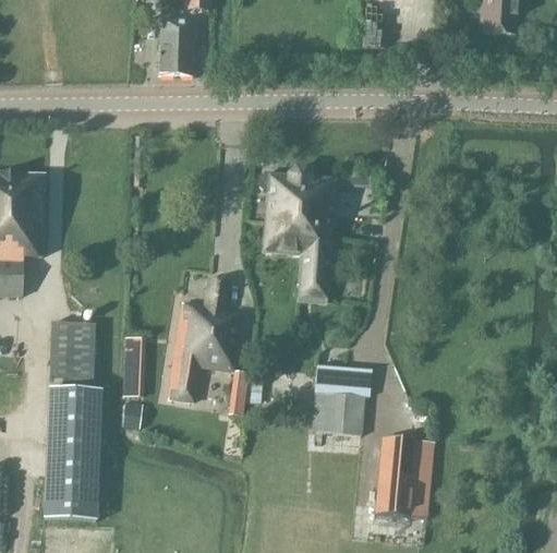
[(209,9),(209,0),(185,0),(185,8),(209,9)]
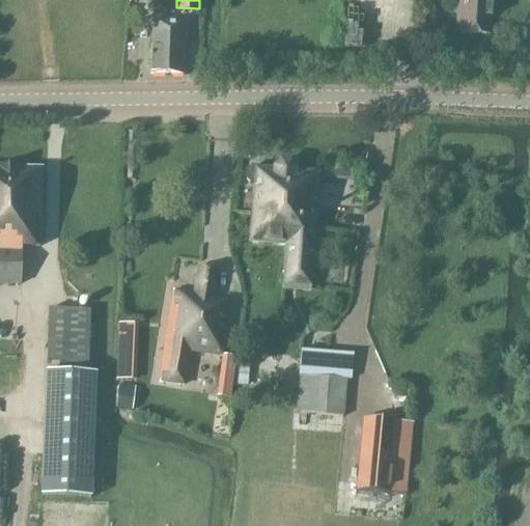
[(492,31),(494,0),(459,0),(457,29),(492,31)]
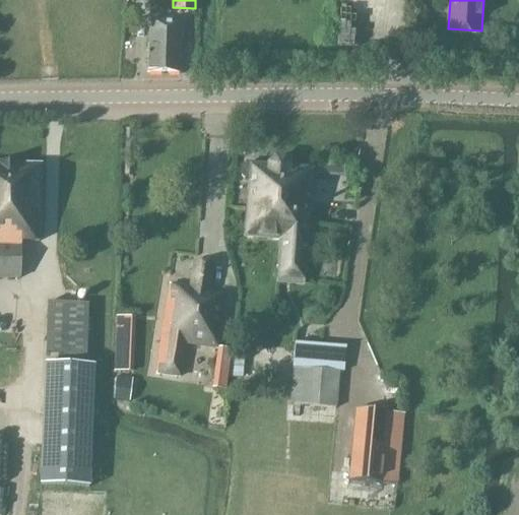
[(182,69),(183,15),(149,14),(147,68),(182,69)]
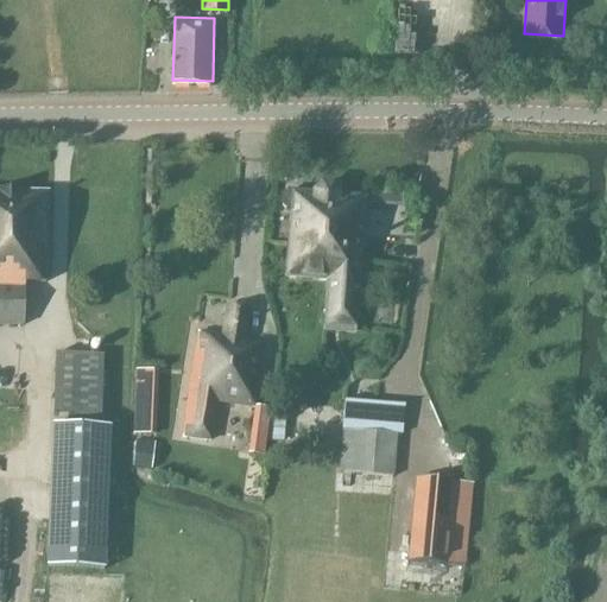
[(46,278),(50,187),(0,185),(0,282),(26,283),(26,278),(46,278)]
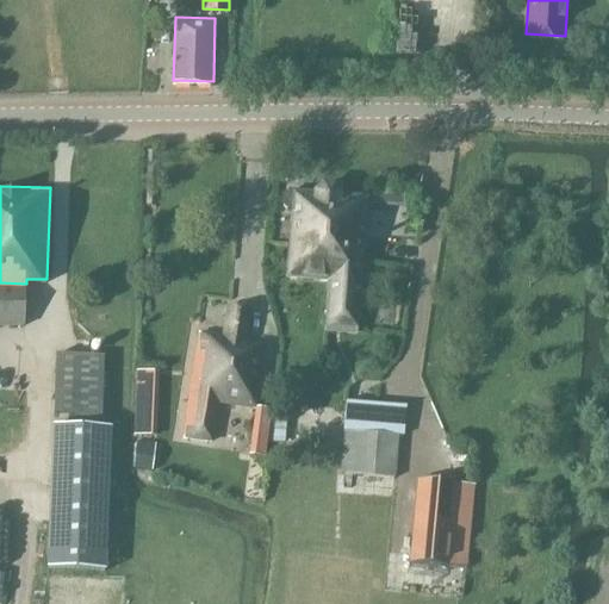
[(293,210),(291,235),(316,237),(315,242),(365,248),(368,193),(291,186),(291,188),(284,191),(284,201),(289,206),(289,210),(293,210)]
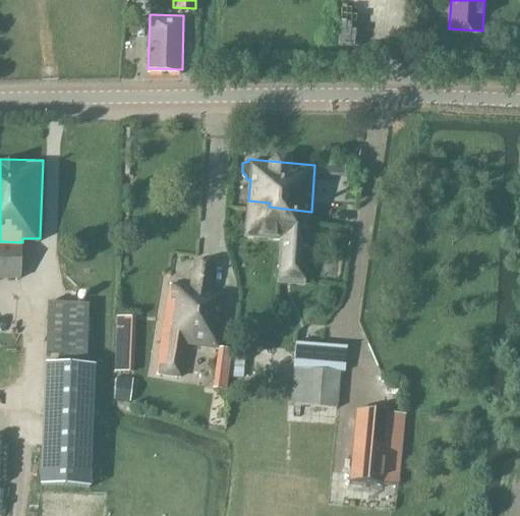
[(306,279),(311,212),(269,207),(270,203),(248,201),(245,235),(281,237),(278,277),(306,279)]
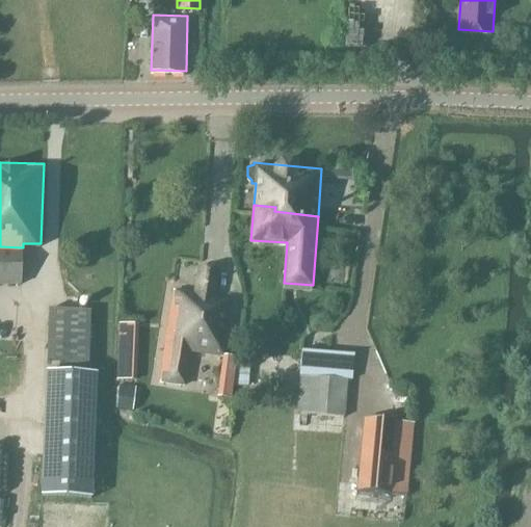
[(23,249),(23,247),(0,246),(0,281),(22,282),(23,249)]
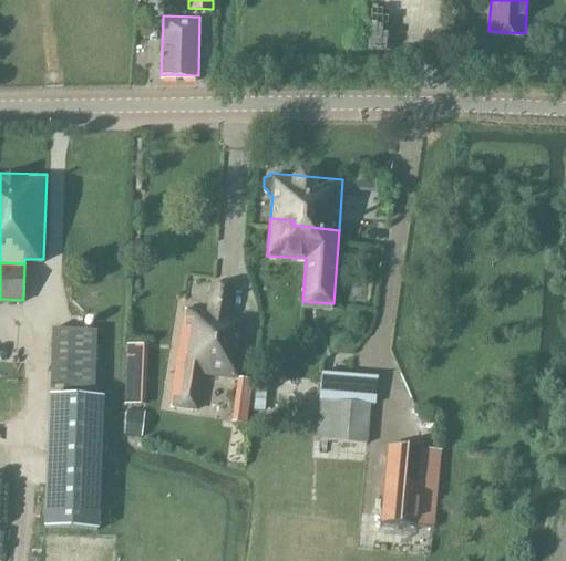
[(187,305),(172,403),(197,406),(203,369),(240,373),(248,319),(229,317),(234,284),(213,282),(209,309),(187,305)]
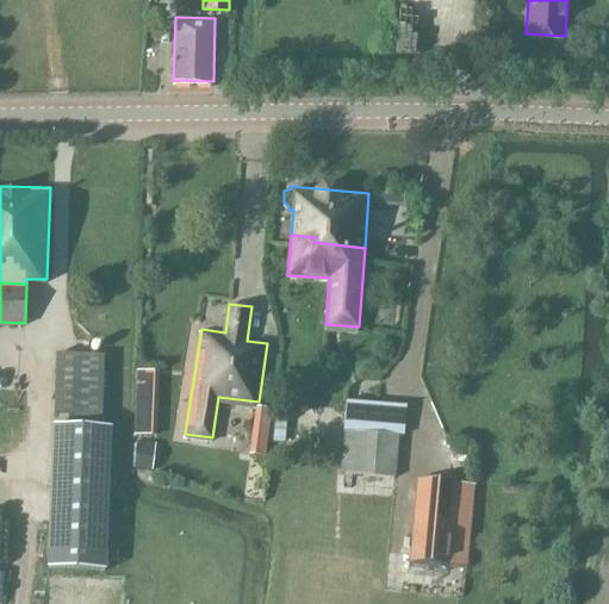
[(55,350),(53,412),(81,415),(104,416),(106,353),(55,350)]
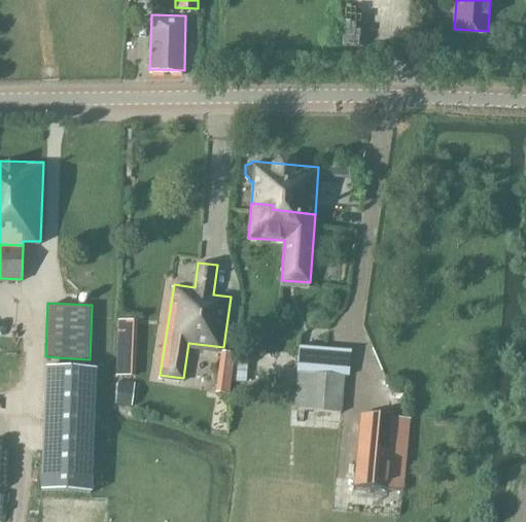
[(115,367),(133,368),(135,312),(117,312),(115,367)]
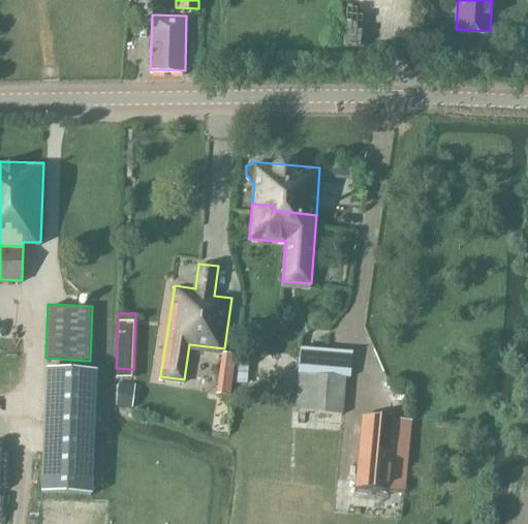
[(352,349),(300,345),(296,407),(307,408),(343,411),(346,374),(350,375),(352,349)]
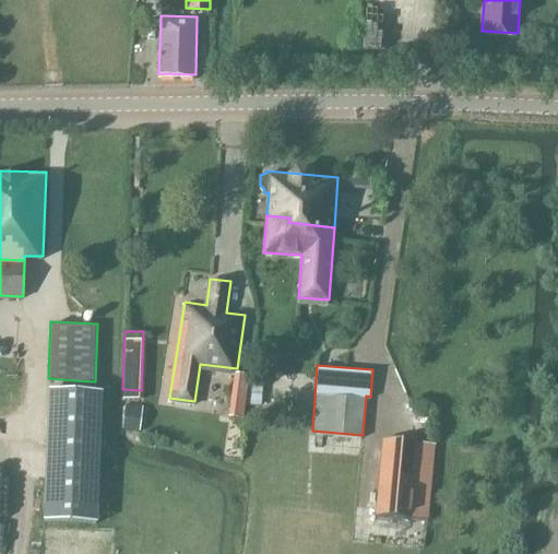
[(236,369),(229,413),(244,415),(250,372),(236,369)]
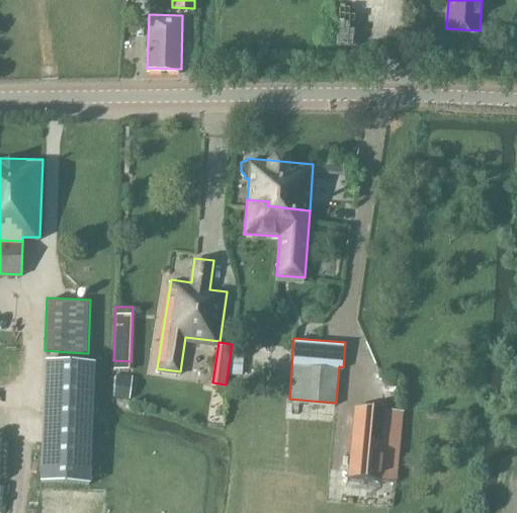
[(86,482),(93,360),(45,357),(37,479),(86,482)]
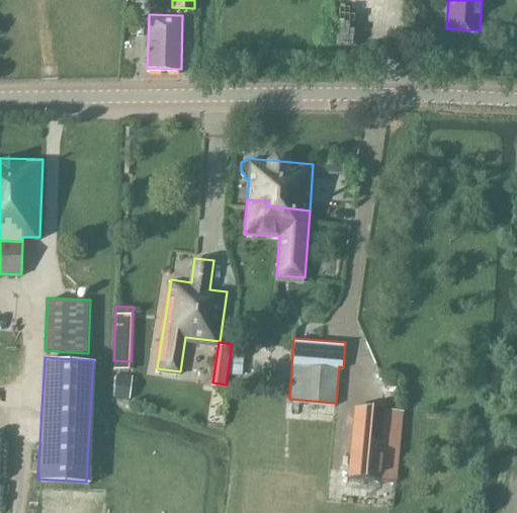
[(116,375),(114,395),(131,396),(133,377),(116,375)]
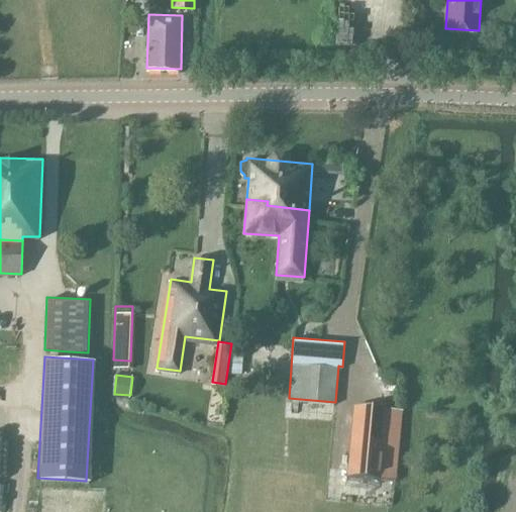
[(355,404),(348,473),(385,477),(392,408),(355,404)]
